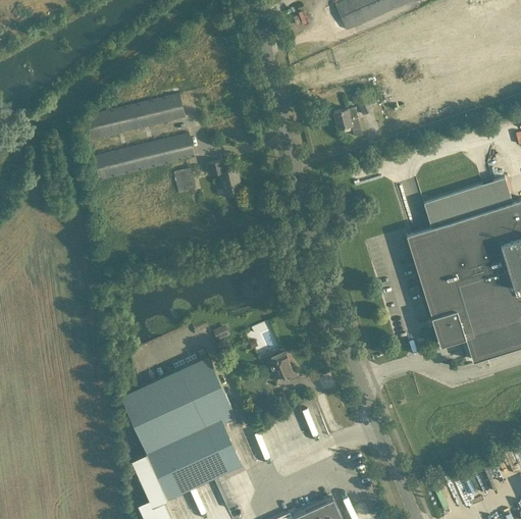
[(348,0),(334,6),(346,32),(416,0),(348,0)]
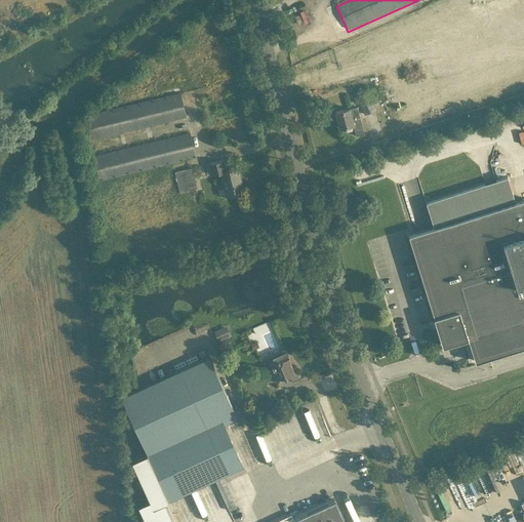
[(178,95),(86,115),(91,141),(185,120),(178,95)]
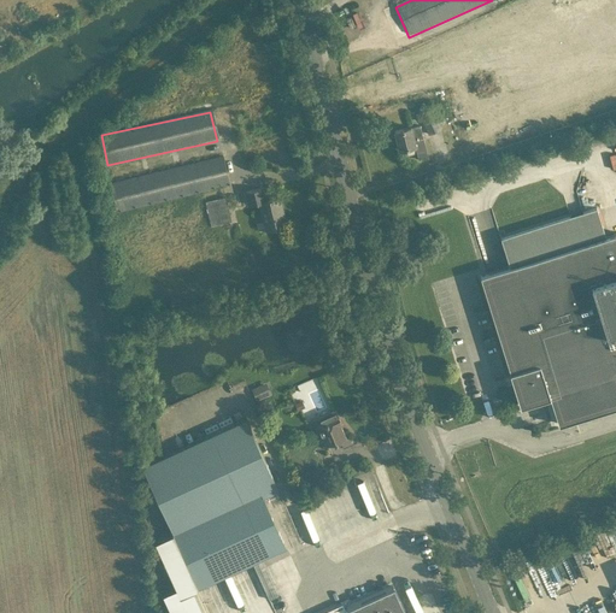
[(418,127),(396,131),(400,152),(412,149),(415,161),(426,159),(418,127)]
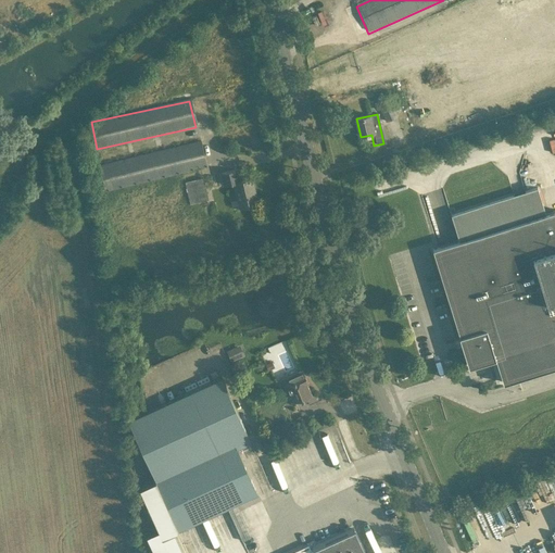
[(101,191),(205,172),(200,145),(97,164),(101,191)]
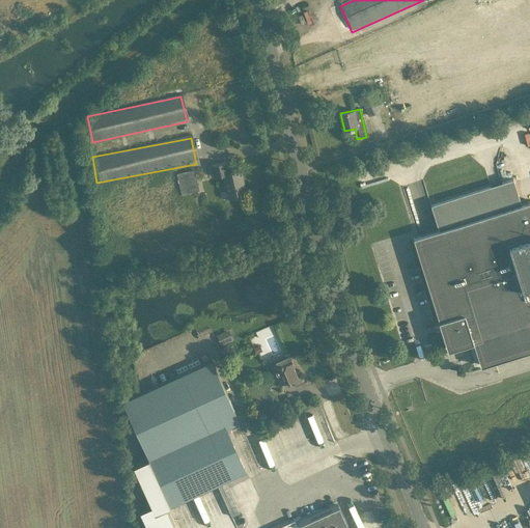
[(240,179),(238,173),(227,175),(225,165),(210,168),(212,179),(223,177),(228,201),(245,197),(242,185),(241,185),(241,182),(242,182),(241,178),(240,179)]
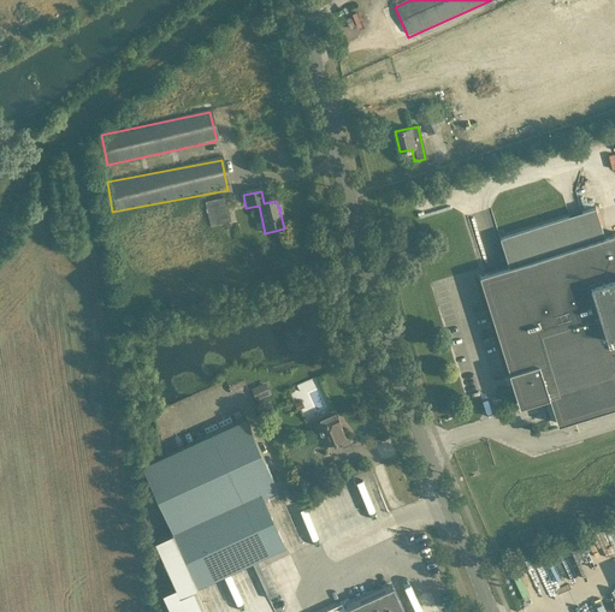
[(224,198),(203,203),(208,227),(229,224),(224,198)]
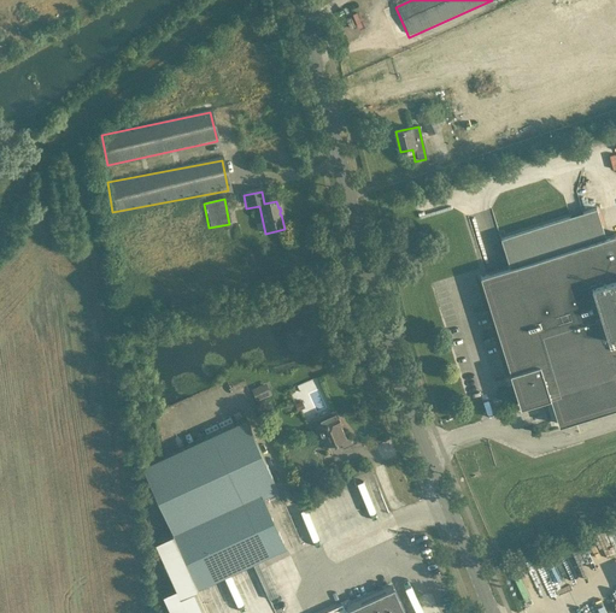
[(558,428),(615,408),(615,236),(605,240),(596,210),(581,214),(575,216),(569,218),(499,240),(509,269),(496,273),(480,278),(510,375),(509,375),(518,408),(549,399),(558,428)]
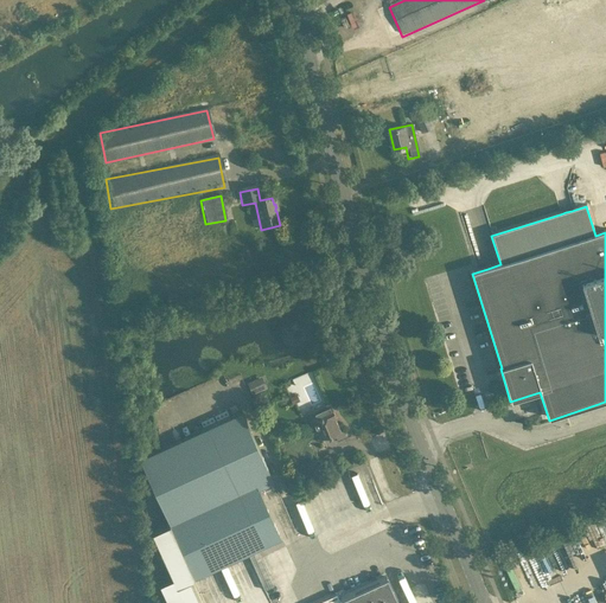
[(263,392),(257,380),(247,385),(252,398),(263,392)]
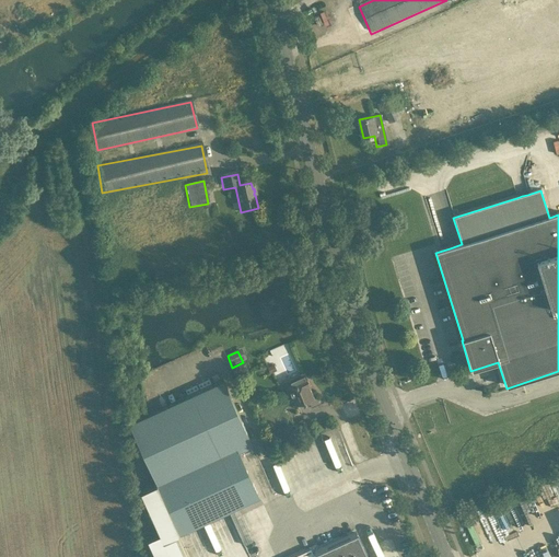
[(269,375),(276,373),(272,367),(266,370),(269,375)]
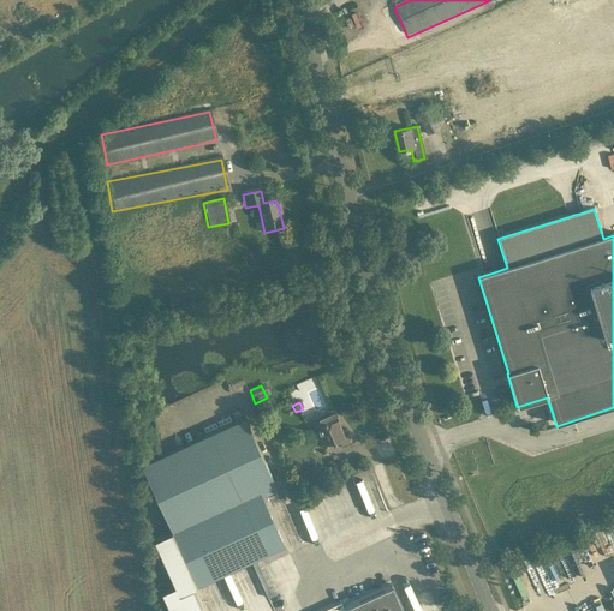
[(333,443),(344,438),(337,423),(338,421),(333,412),(309,423),(321,448),(333,442),(333,443)]
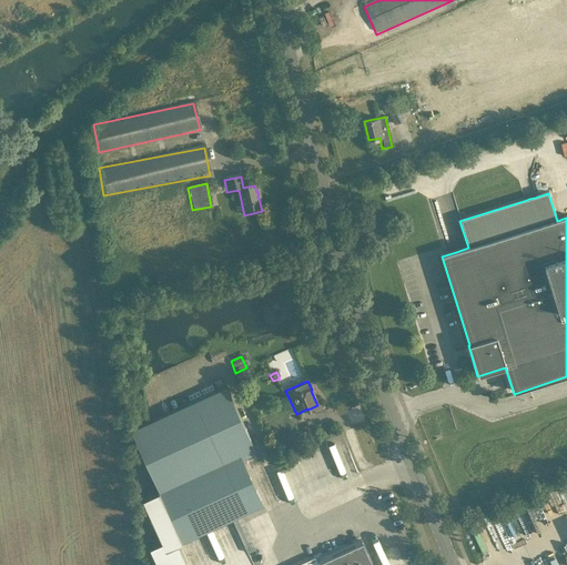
[(142,501),(161,543),(149,548),(157,564),(186,564),(178,545),(262,507),(240,456),(253,450),(226,389),(130,432),(158,493),(142,501)]
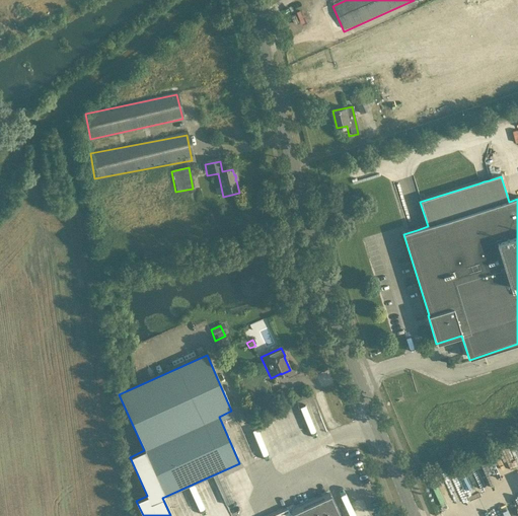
[(338,515),(328,496),(293,512),(291,509),(276,515),(338,515)]
